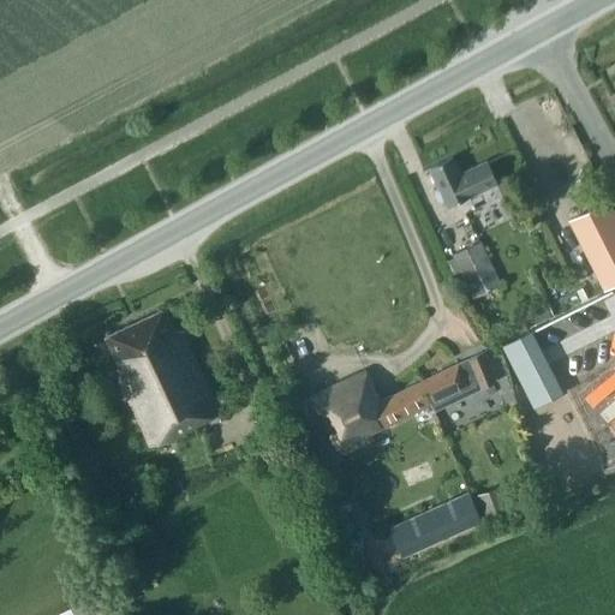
[(461,173),(453,156),(429,167),(439,187),(435,189),(434,193),(436,201),(441,203),(445,201),(447,207),(497,183),(487,160),(461,173)]
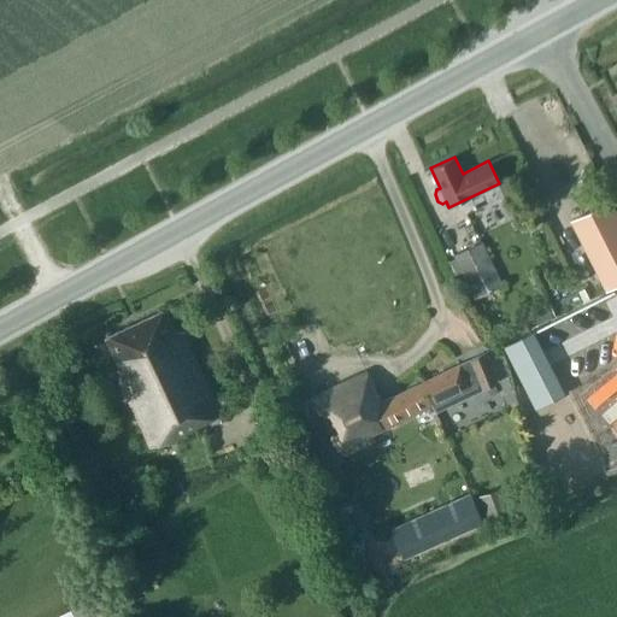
[(606,289),(616,283),(616,213),(610,200),(570,221),(606,289)]
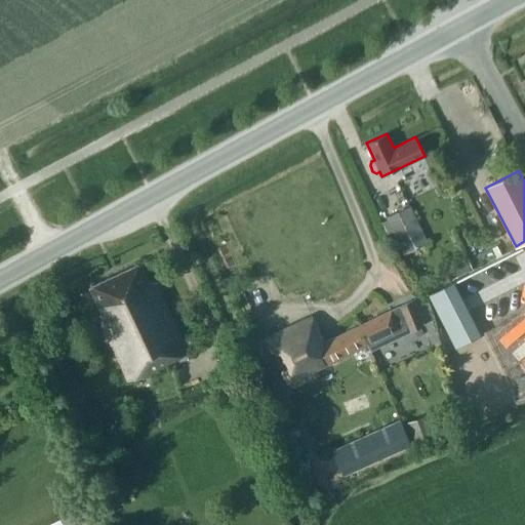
[(428,243),(409,205),(387,216),(388,219),(381,223),(387,234),(394,231),(405,253),(428,243)]
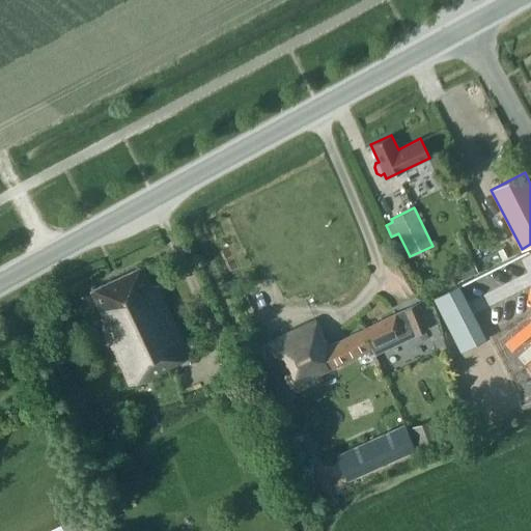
[(460,279),(478,272),(473,260),(455,268),(460,279)]
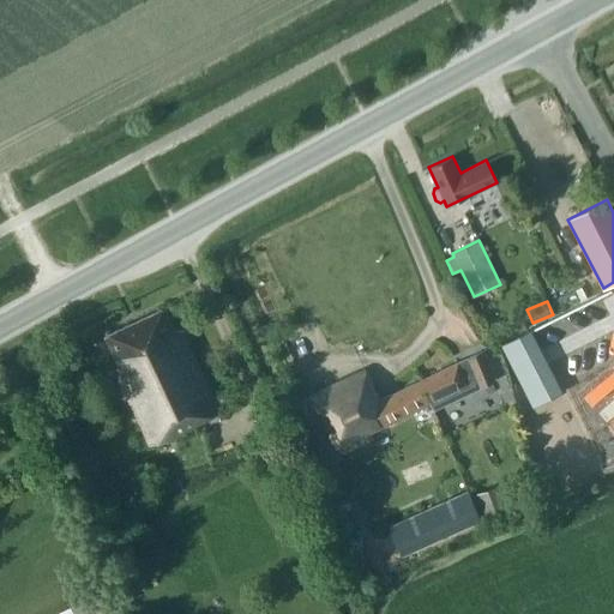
[(220,413),(179,326),(173,329),(163,308),(106,336),(120,366),(114,369),(150,446),(220,413)]
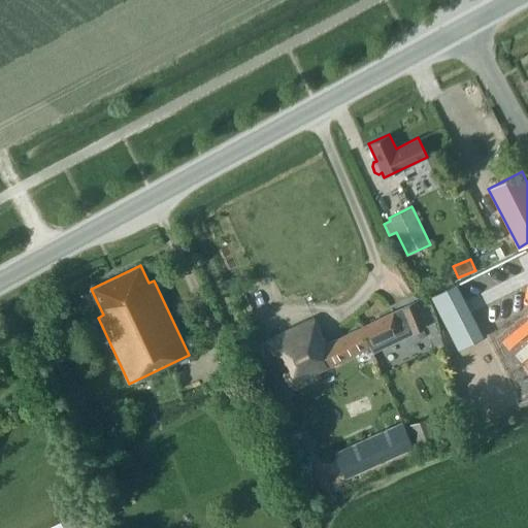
[(527,266),(494,284),(509,315),(527,305),(527,266)]
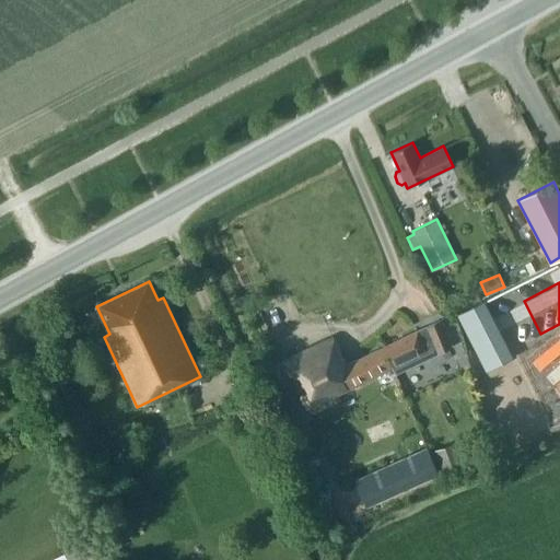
[(493,358),(508,350),(482,302),(455,315),(485,373),(498,366),(493,358)]
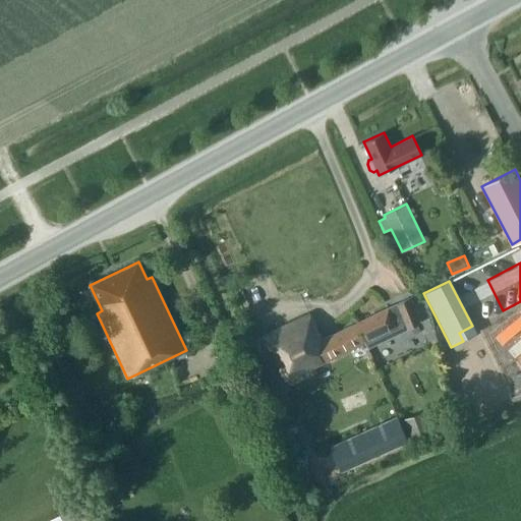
[(396,304),(355,324),(366,348),(419,323),(409,298),(396,304)]
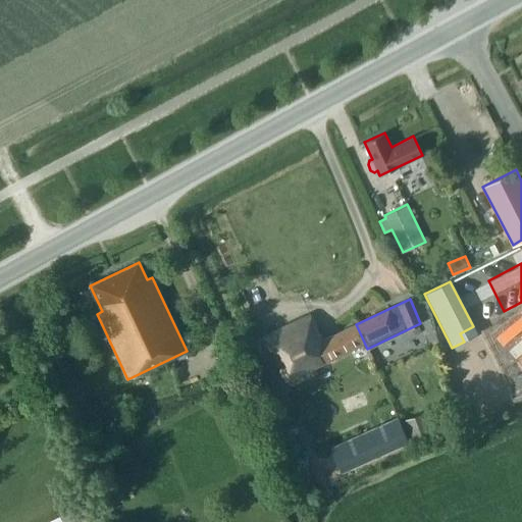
[(367,349),(356,324),(322,340),(310,315),(265,335),(290,385),(317,372),(314,368),(362,345),(364,350),(367,349)]
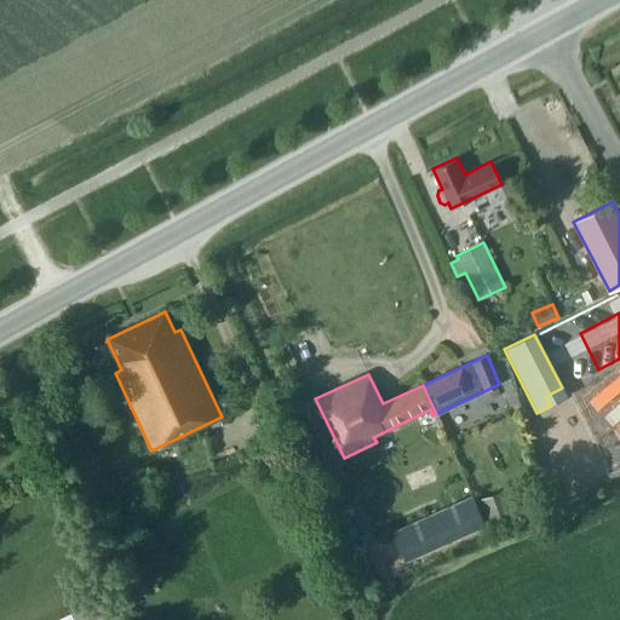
[(507,494),(503,497),(484,503),(491,518),(514,511),(507,494)]
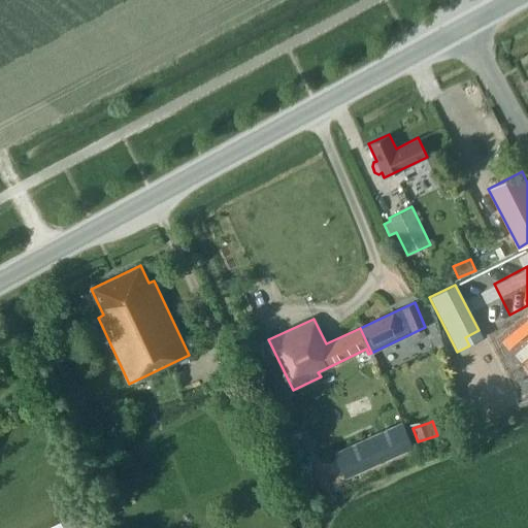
[(401,423),(334,453),(345,476),(411,448),(401,423)]
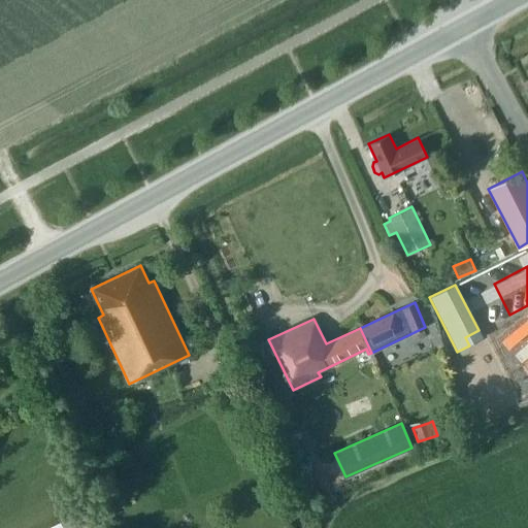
[(74,527),(83,525),(77,515),(60,522),(62,527),(74,527)]
